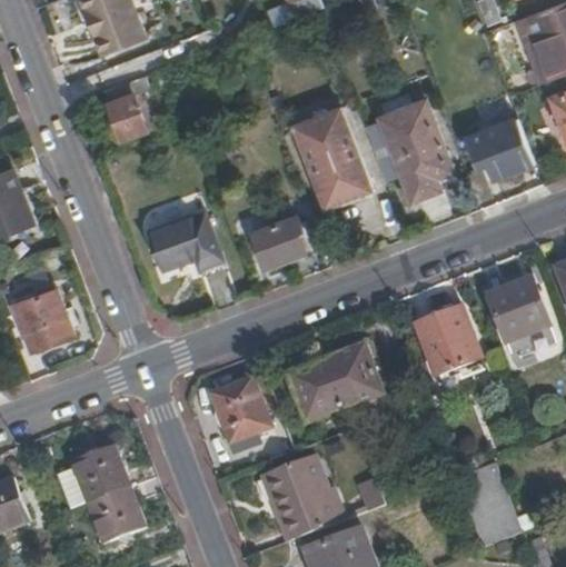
[(82,0),(86,8),(90,6),(99,31),(95,33),(101,51),(146,35),(132,0),(82,0)]
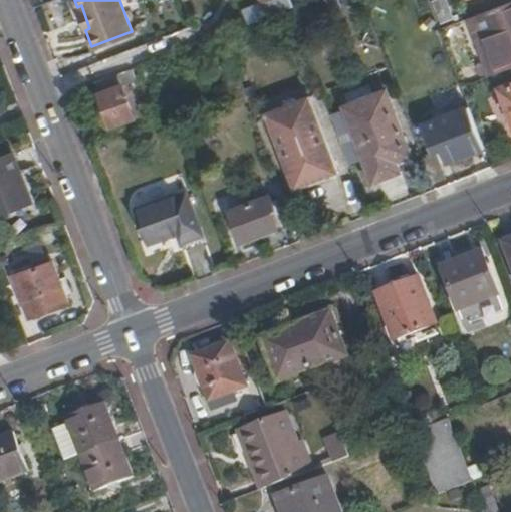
[(432,0),(438,17),(449,13),(444,0),(432,0)]
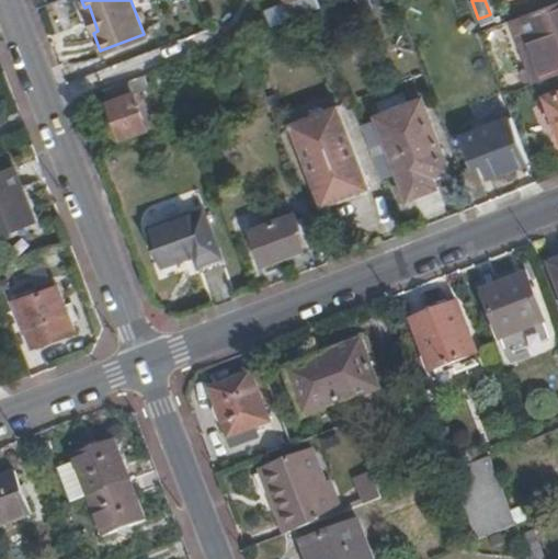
[(522,61),(514,65),(521,82),(557,68),(557,0),(544,0),(504,15),(522,61)]
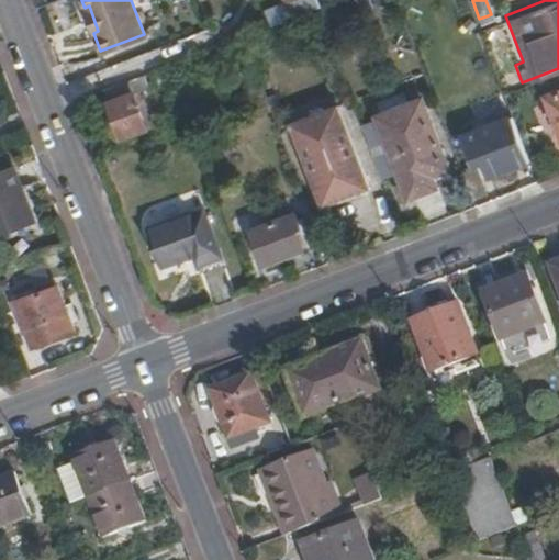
[(134,86),(144,82),(140,71),(102,87),(119,133),(144,124),(133,94),(136,92),(134,86)]
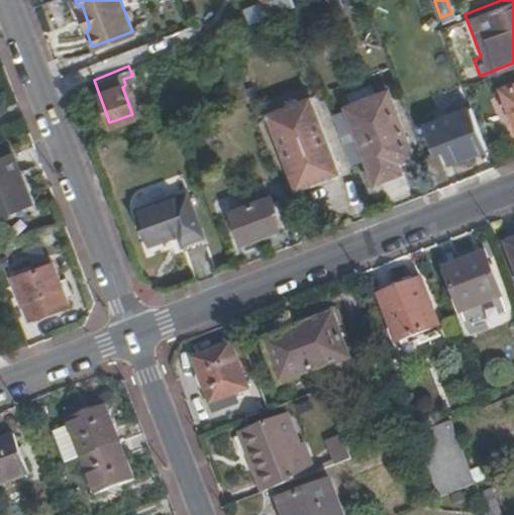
[(234,72),(226,75),(232,91),(240,88),(234,72)]
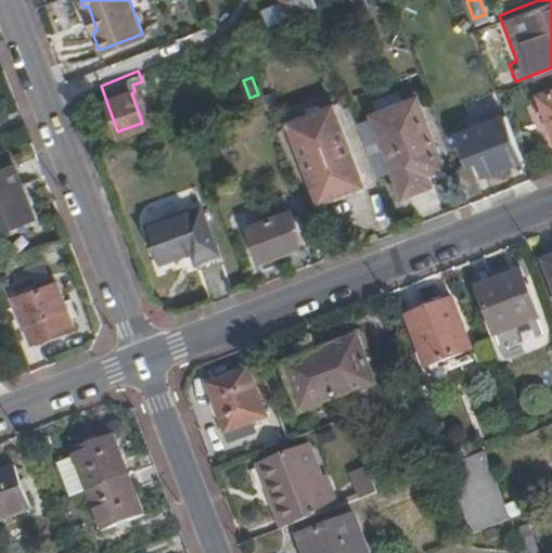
[(551,134),(551,87),(536,93),(551,134)]
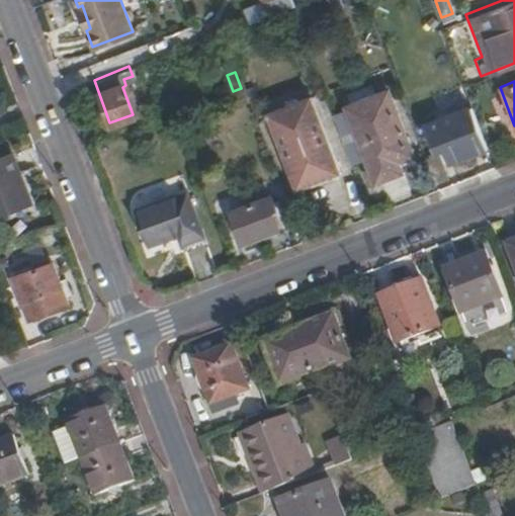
[(375,180),(417,164),(387,87),(344,104),(375,180)]
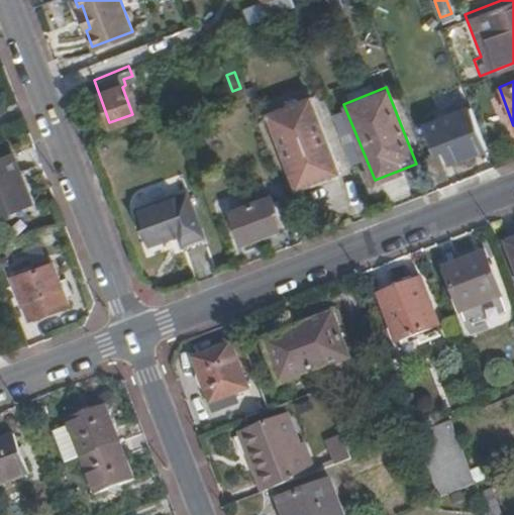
[(232,91),(236,102),(244,98),(240,88),(232,91)]
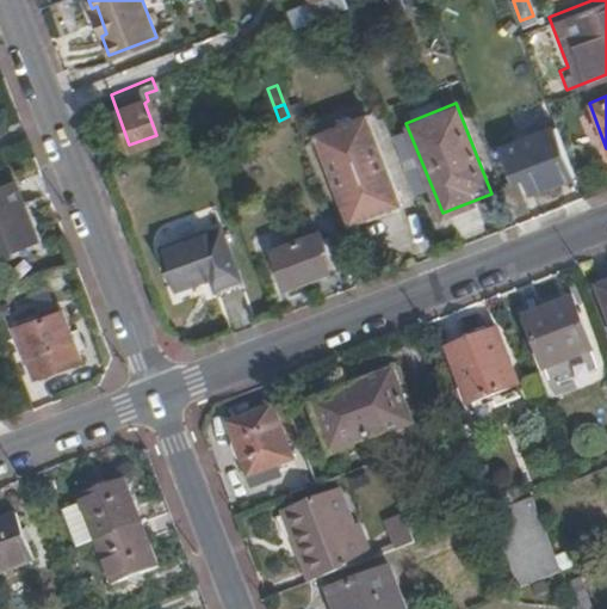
[(361,114),(314,131),(348,222),(396,203),(361,114)]
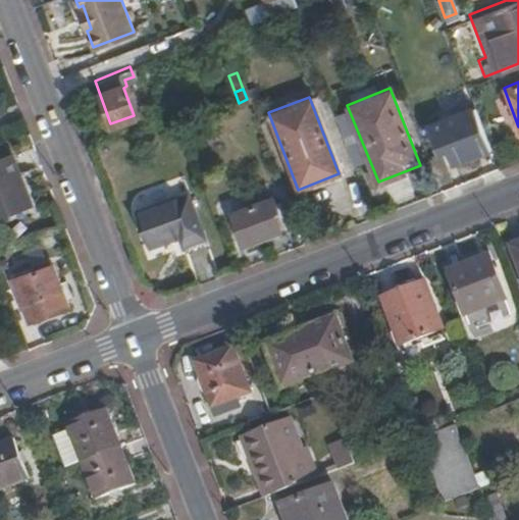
[(446,147),(451,161),(487,147),(471,106),(426,124),(436,150),(446,147)]
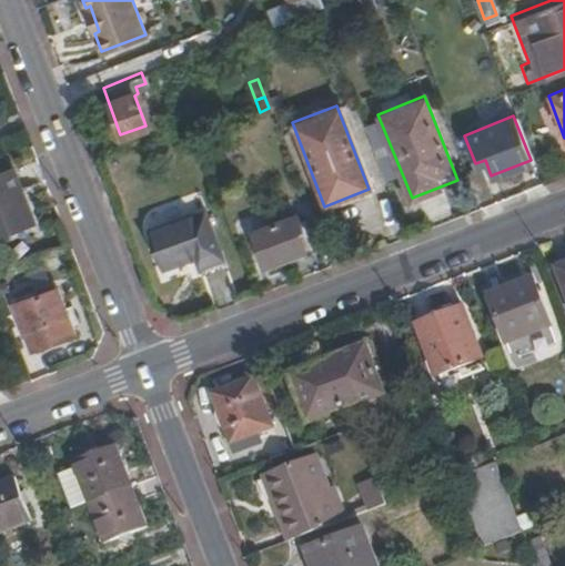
[(481,164),(464,170),(475,199),(492,193),(481,164)]
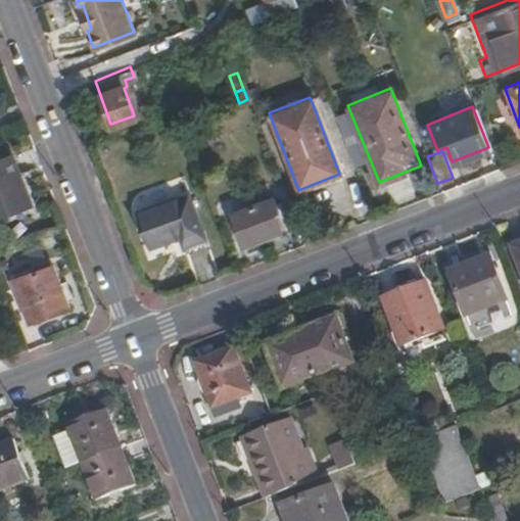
[(0,217),(22,207),(4,159),(0,160),(0,217)]
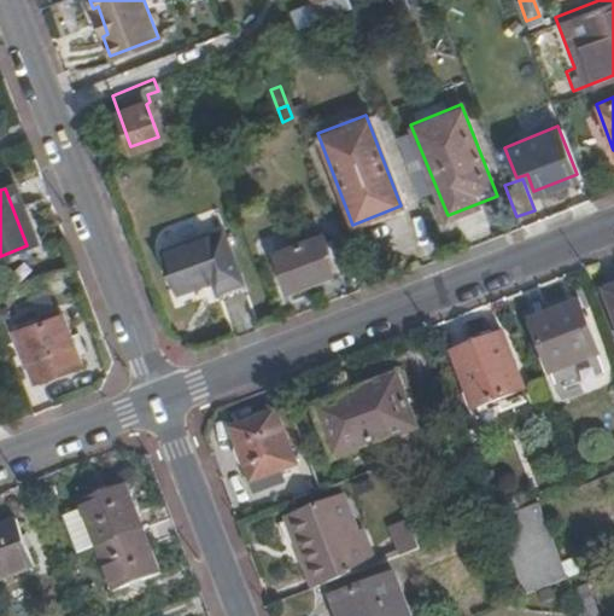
[(211,226),(157,247),(174,290),(209,277),(214,288),(232,280),(211,226)]
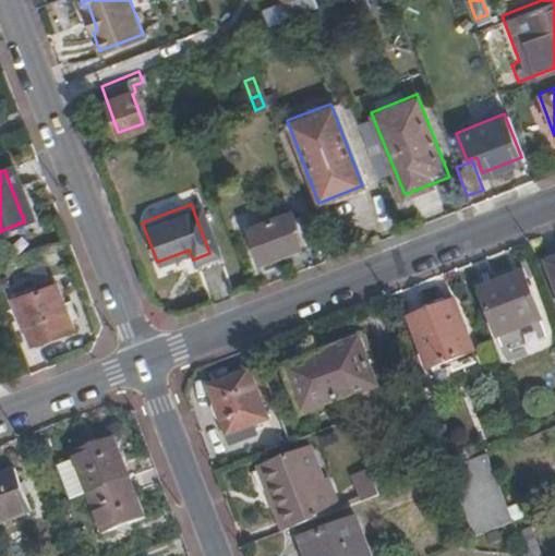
[(258,261),(297,245),(285,213),(245,228),(258,261)]
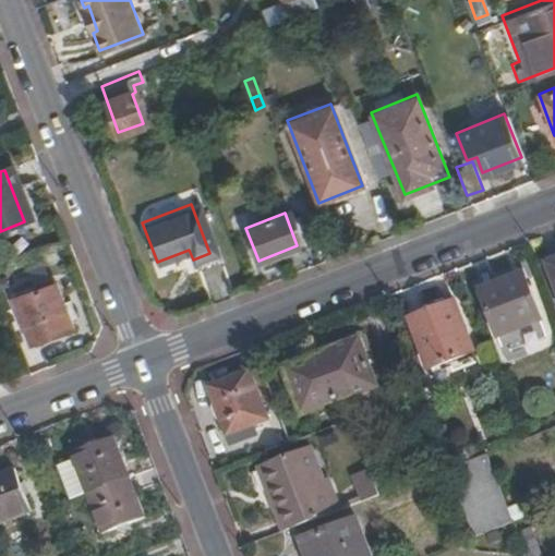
[(554,252),(543,257),(554,290),(554,252)]
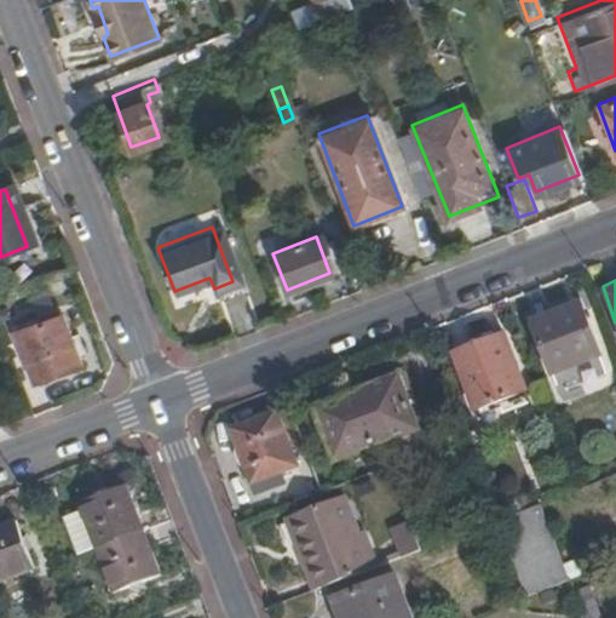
[(550,373),(597,355),(577,304),(530,321),(550,373)]
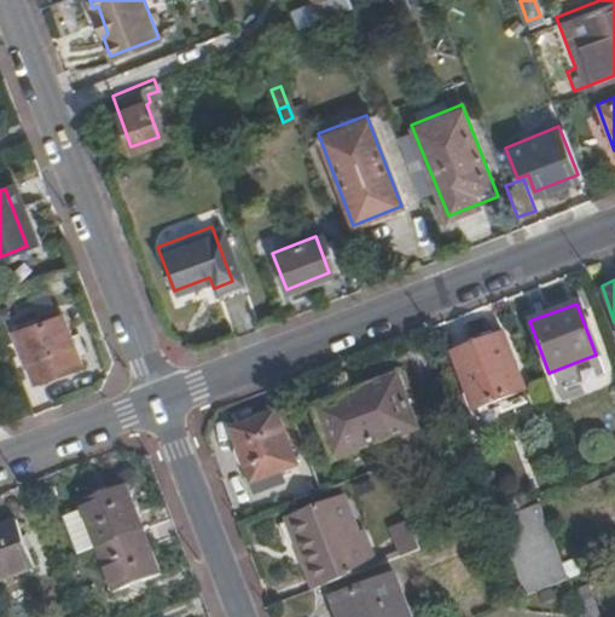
[(36,380),(80,363),(61,313),(17,330),(36,380)]
